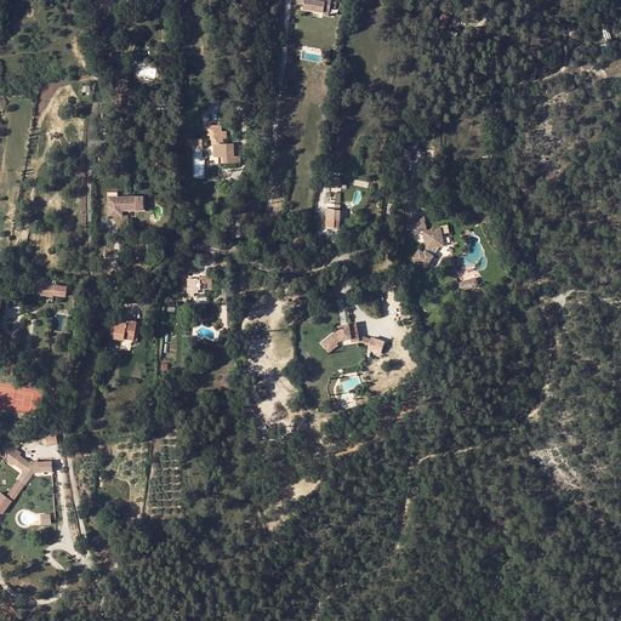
[(322,0),(323,0),(320,0),(295,0),(295,1),(301,3),(301,7),(320,11),(322,6),(328,7),(329,0),(322,0)]
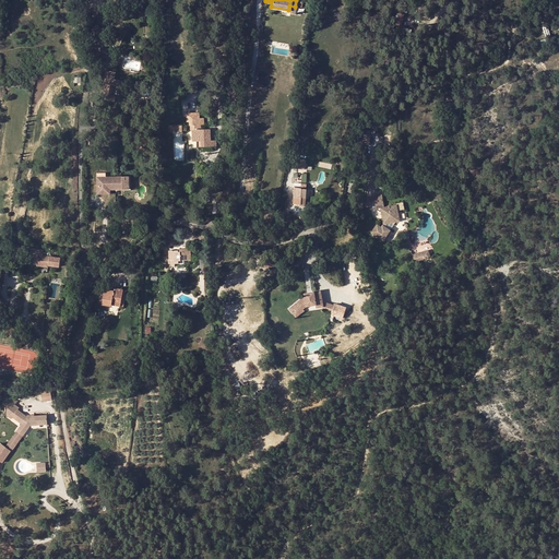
[(187,115),(187,122),(189,122),(189,126),(190,126),(191,131),(192,131),(192,142),(197,142),(197,147),(216,146),(216,141),(211,141),(210,130),(201,131),(200,126),(203,126),(203,118),(199,118),(199,114),(187,115)]
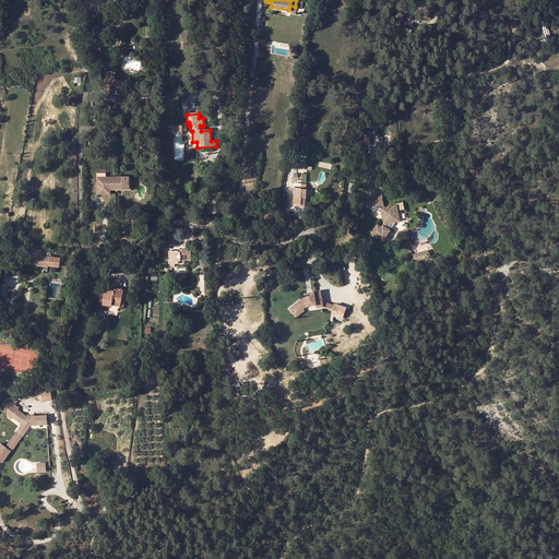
[(131,190),(130,177),(109,177),(109,180),(105,180),(105,177),(105,173),(96,174),(96,182),(98,182),(98,191),(110,191),(109,189),(122,189),(122,191),(131,190)]
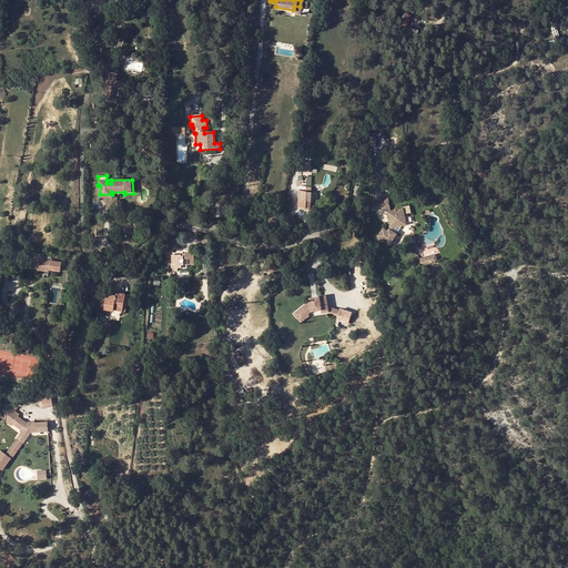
[(310,202),(306,201),(306,192),(304,192),(304,188),(297,188),(297,192),(298,192),(297,209),(305,209),(305,210),(310,211),(310,209),(310,202)]
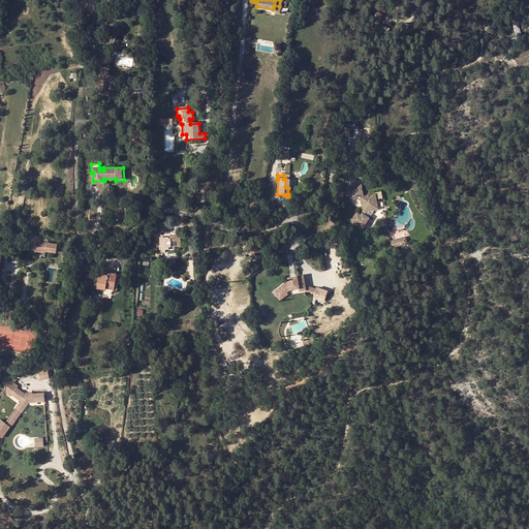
[(355,201),(362,201),(365,215),(366,215),(373,213),(376,213),(374,199),(363,200),(361,189),(353,190),(354,194),(355,201)]
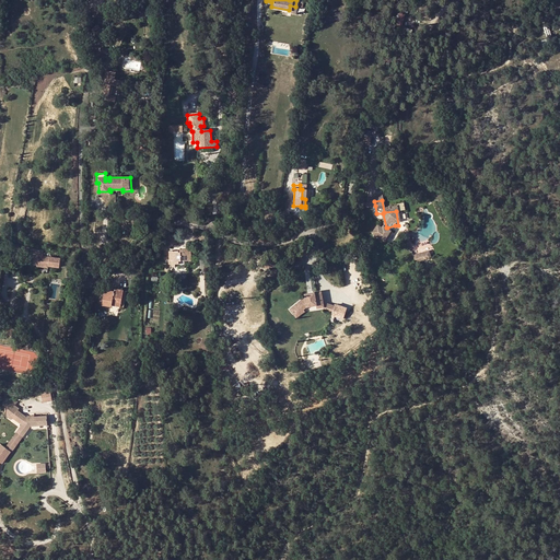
[(385,233),(391,237),(395,225),(387,228),(385,233)]
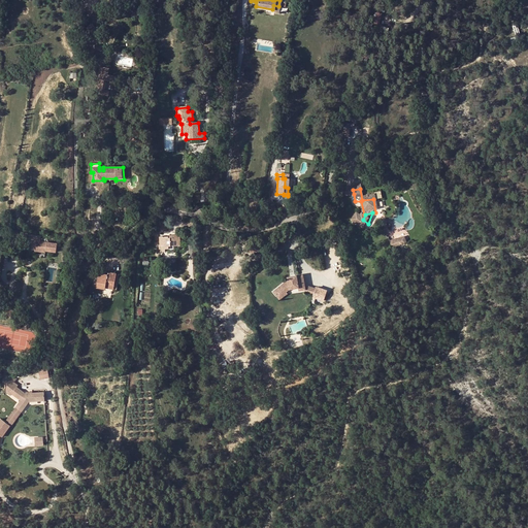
[(365,215),(364,215),(360,219),(357,216),(351,223),(362,233),(369,224),(368,224),(363,220),(365,215)]
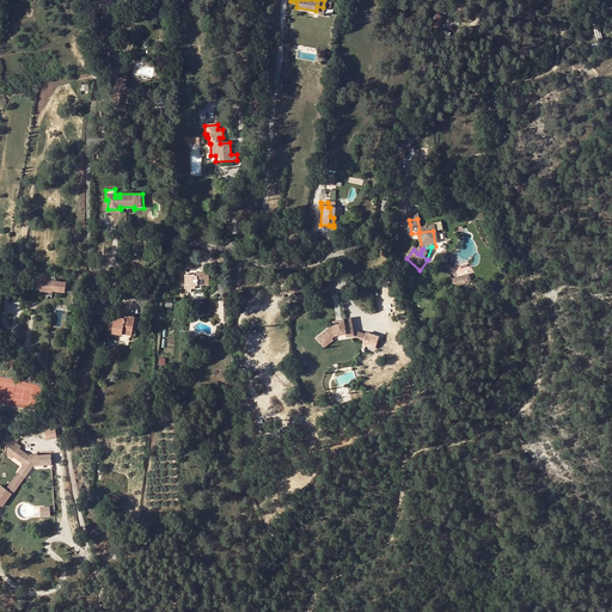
[(32,283),(32,288),(40,289),(41,282),(44,283),(44,280),(47,280),(47,274),(35,273),(35,274),(28,273),(28,282),(32,283)]
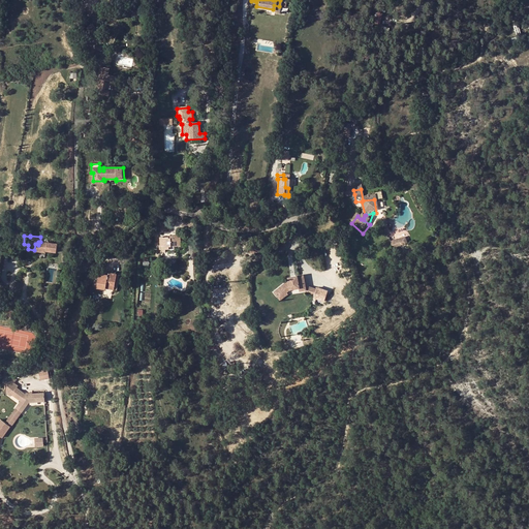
[(168,250),(168,247),(170,247),(176,247),(181,247),(180,236),(170,236),(170,239),(168,239),(168,238),(159,238),(160,246),(164,246),(164,250),(168,250)]
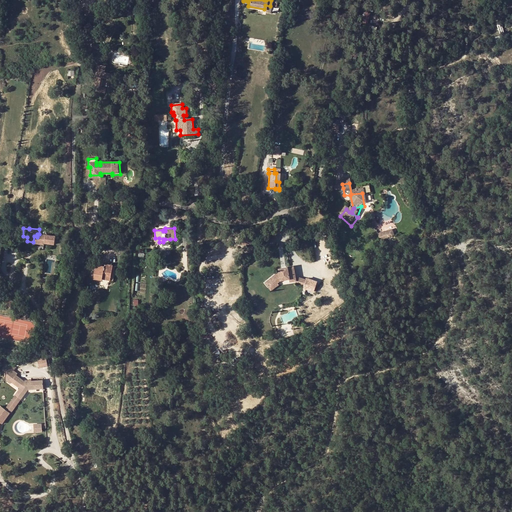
[(378,232),(380,239),(395,235),(393,228),(378,232)]
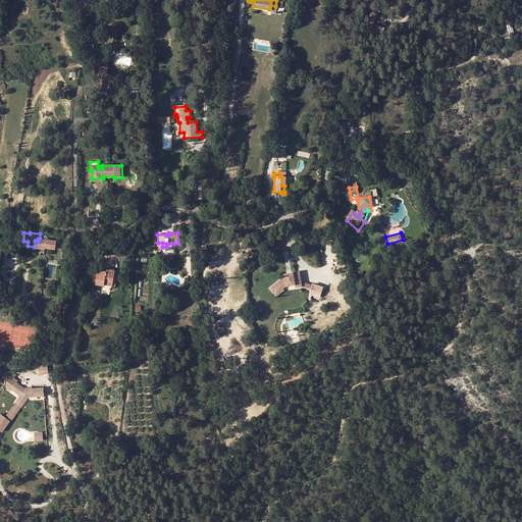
[(238,250),(248,250),(248,241),(238,241),(238,250)]
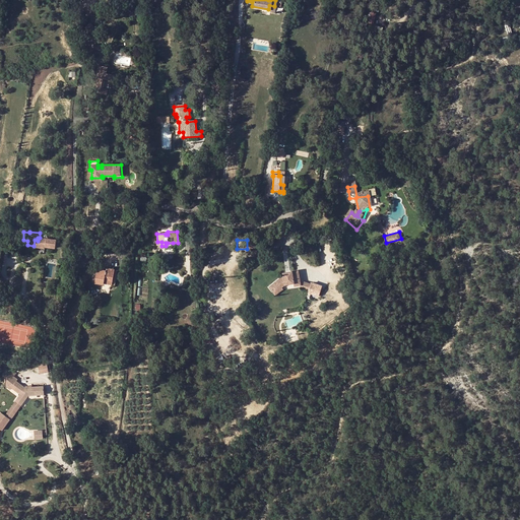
[(103,284),(103,283),(112,284),(114,270),(103,268),(103,271),(92,269),(90,282),(103,284)]
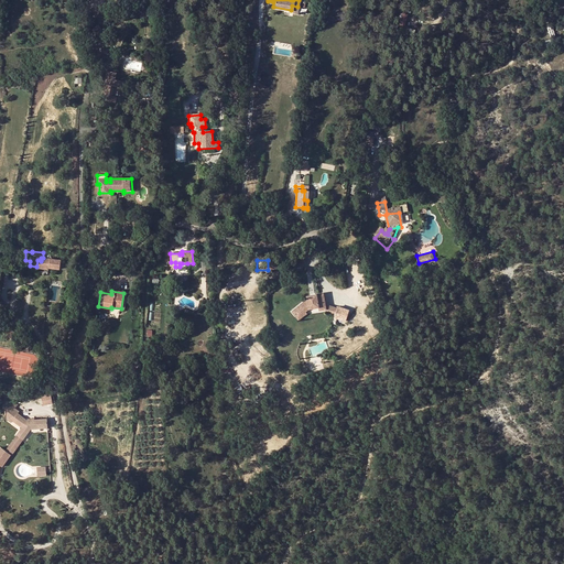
[(308,312),(320,310),(321,313),(326,313),(324,295),(318,296),(308,297),(308,302),(306,302),(293,312),(295,315),(299,312),(303,316),(307,313),(308,312)]
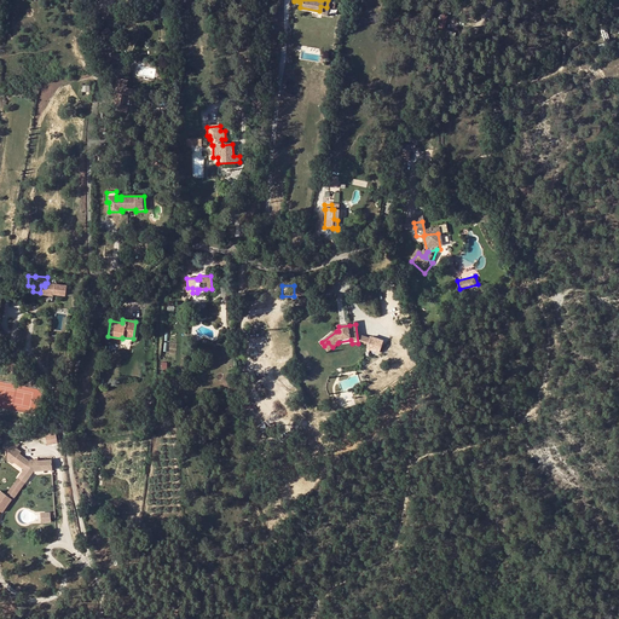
[(328,342),(324,346),(330,352),(339,346),(337,343),(333,347),(328,342)]
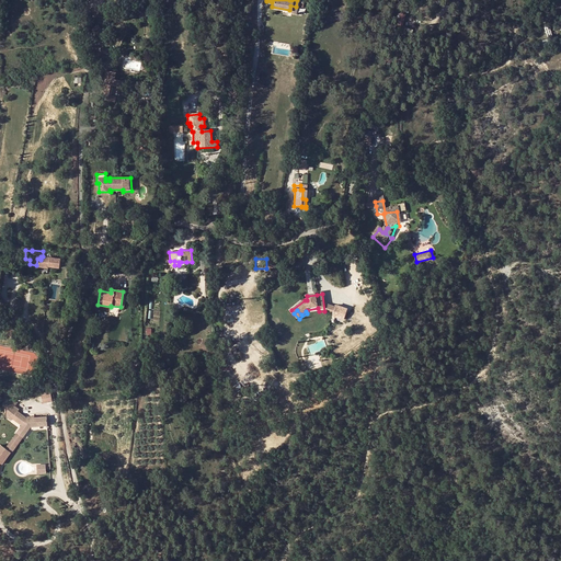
[(52,401),(50,392),(41,393),(42,402),(52,401)]
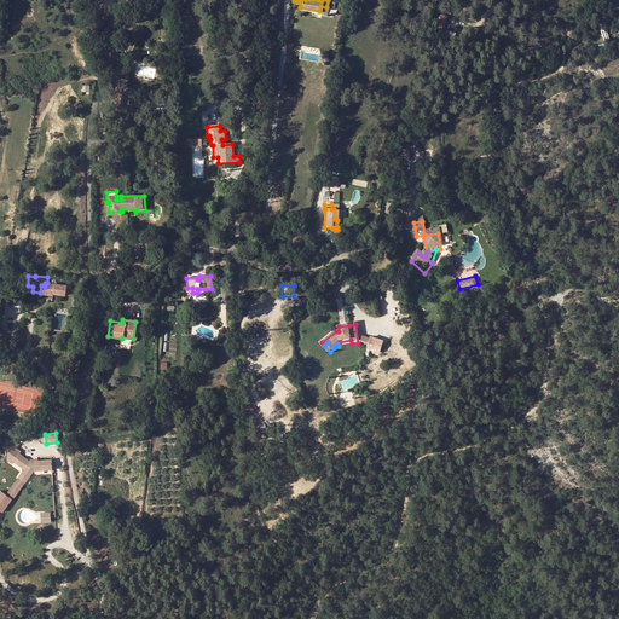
[(39,461),(29,461),(19,453),(21,452),(16,449),(9,447),(7,460),(13,463),(13,462),(24,470),(19,476),(25,481),(33,470),(51,469),(51,461),(39,461)]
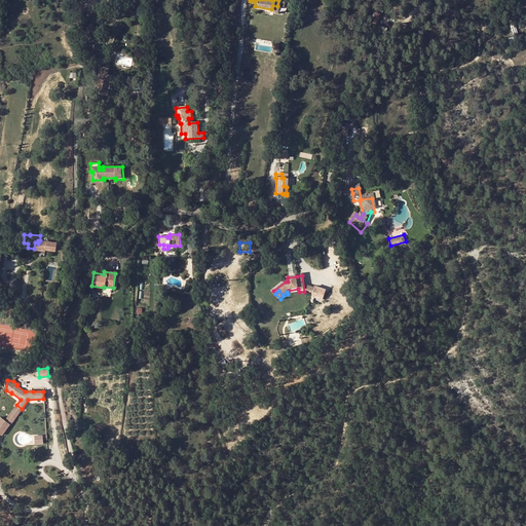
[(22,409),(16,405),(5,420),(10,423),(11,424),(22,409)]
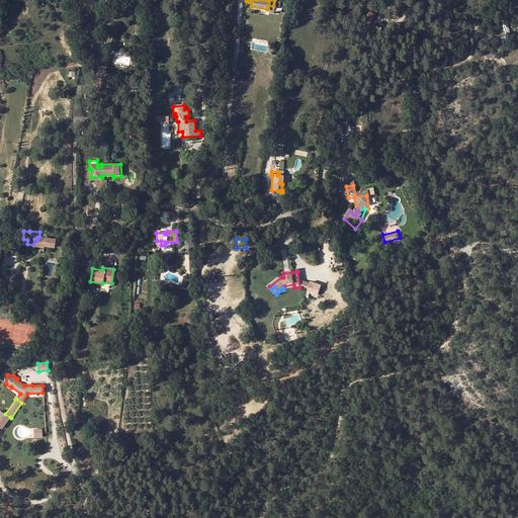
[(2,428),(10,417),(5,414),(1,411),(0,411),(0,427),(2,428)]
